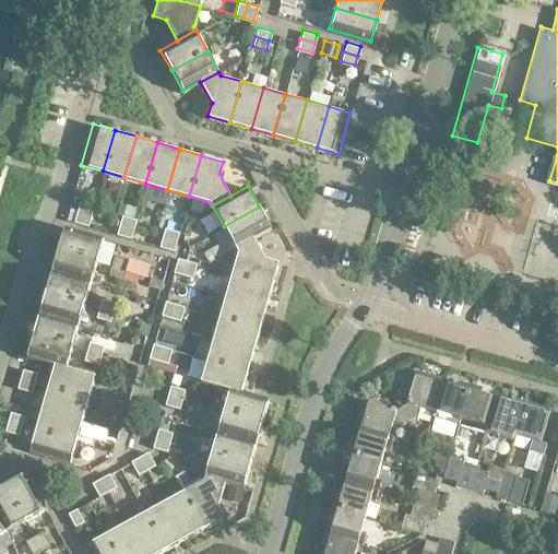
[(79,201),(76,211),(90,214),(93,205),(79,201)]
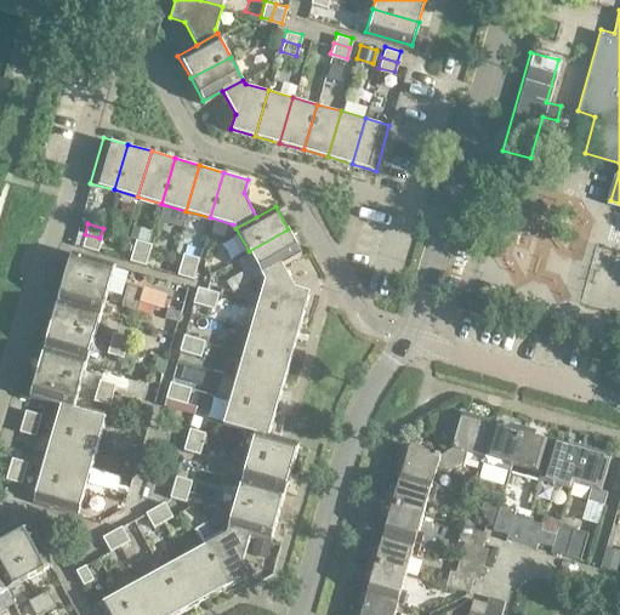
[(301,251),(288,229),(249,251),(261,274),(282,262),(301,251)]
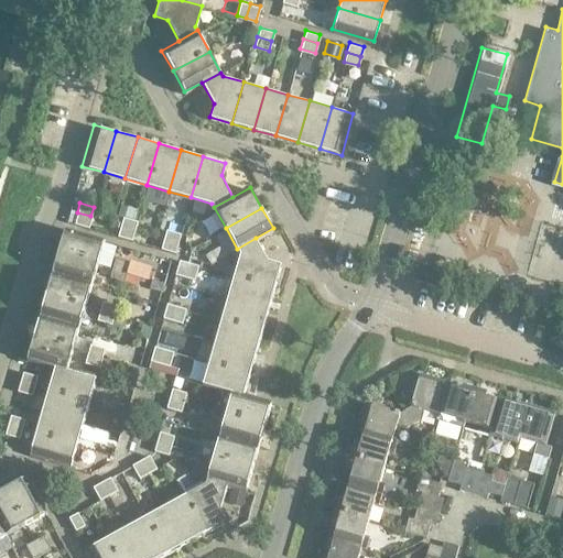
[(90,216),(77,212),(74,221),(88,226),(90,216)]
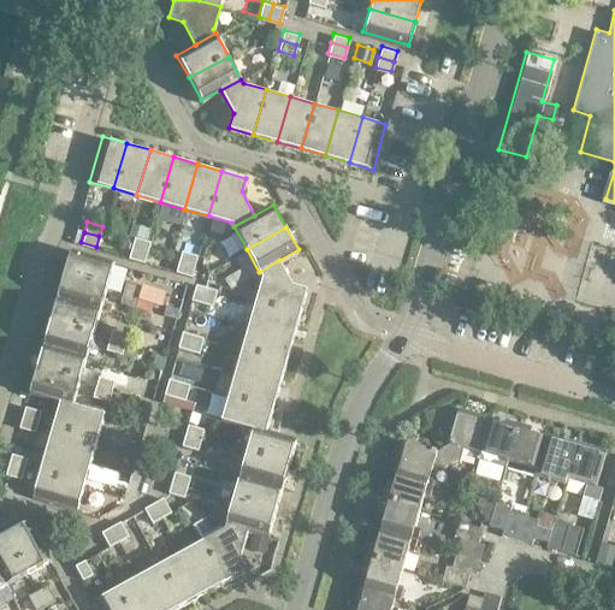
[(134,235),(130,246),(146,250),(149,240),(134,235)]
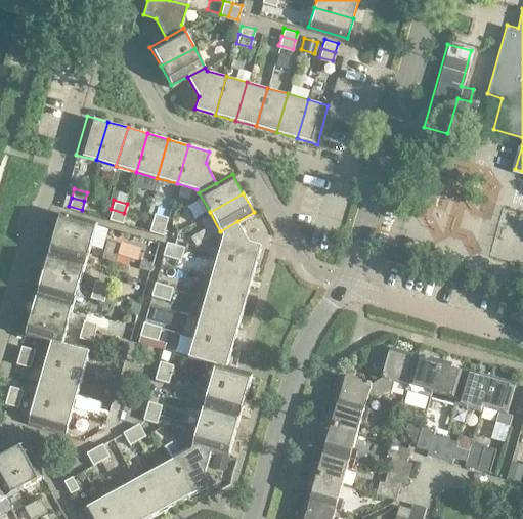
[(124,213),(111,209),(109,218),(122,221),(124,213)]
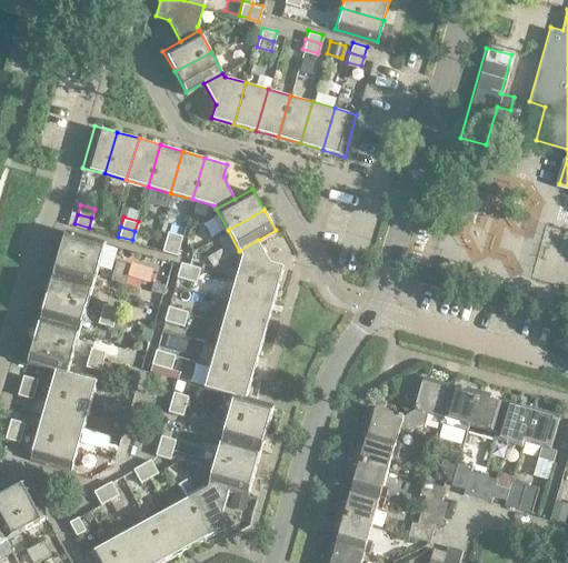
[(105,241),(65,229),(58,251),(98,262),(105,241)]
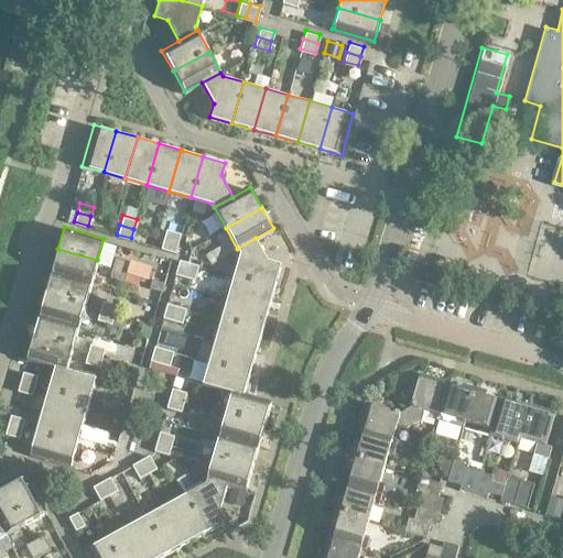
[(165,228),(163,237),(177,241),(180,232),(165,228)]
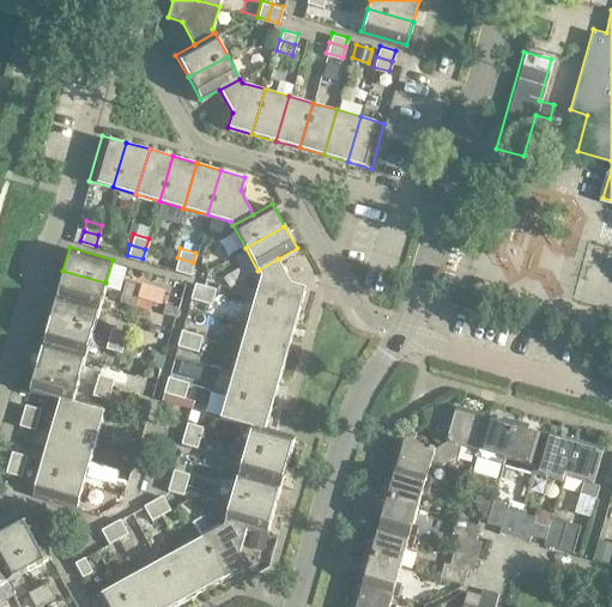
[(193,262),(177,258),(174,268),(191,273),(193,262)]
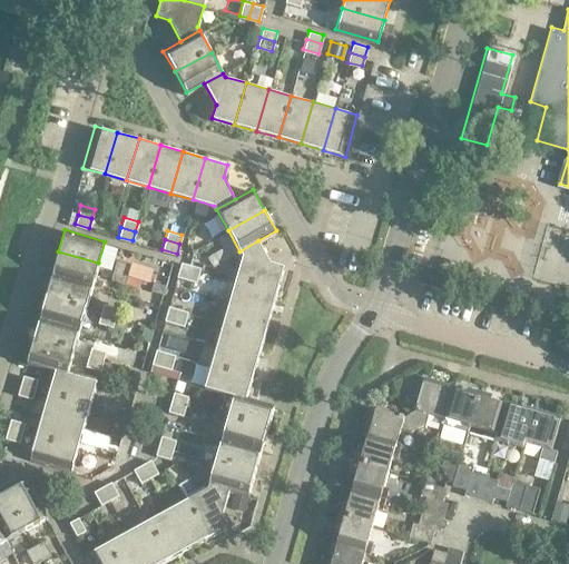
[(271,261),(258,240),(239,251),(242,255),(236,275),(277,288),(284,266),(271,261)]
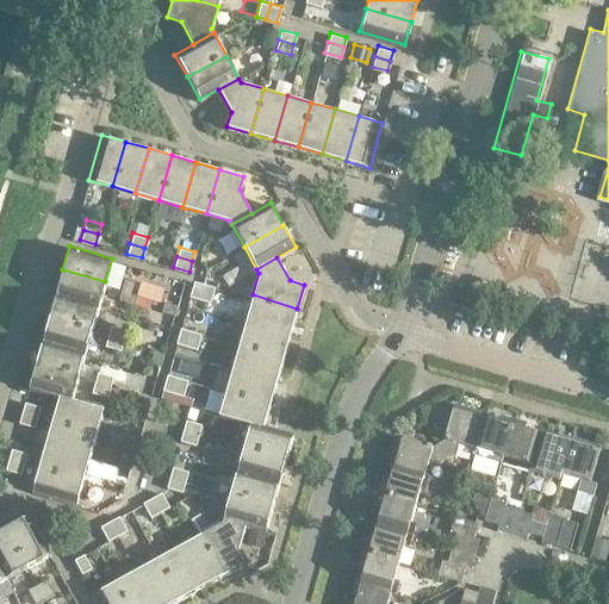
[(105,281),(62,269),(55,293),(98,305),(105,281)]
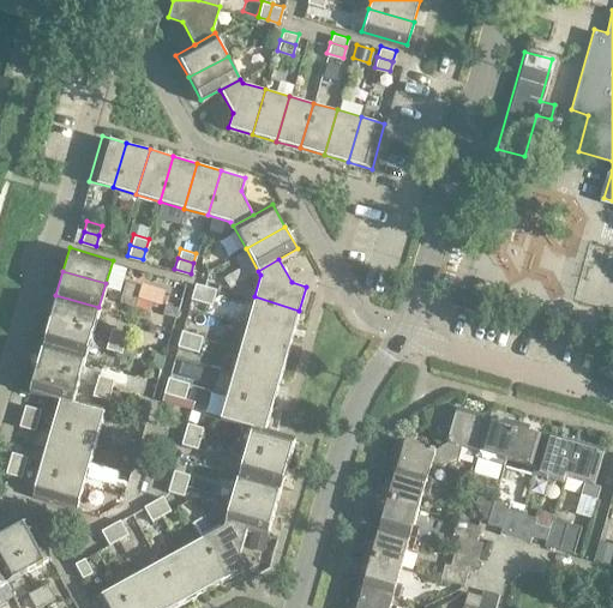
[(125,278),(122,289),(138,294),(140,283),(125,278)]
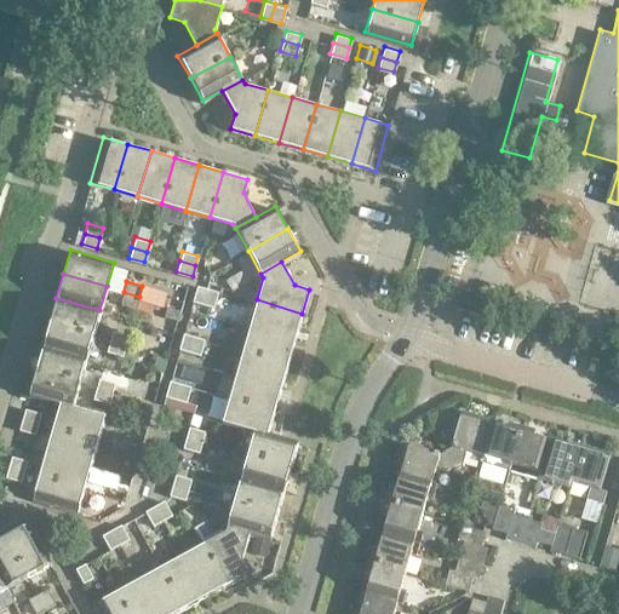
[(206,287),(196,283),(191,300),(202,303),(206,287)]
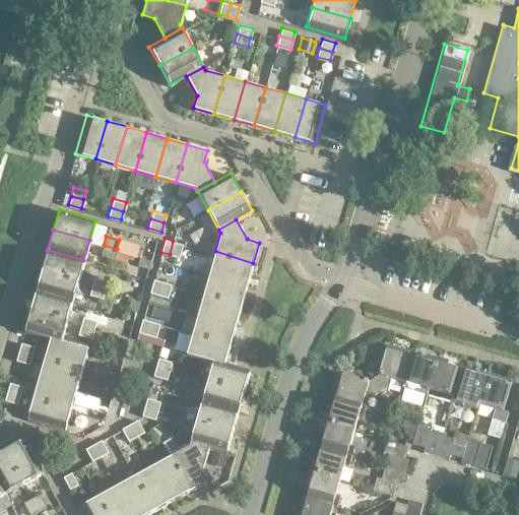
[(182,243),(173,241),(170,254),(178,257),(182,243)]
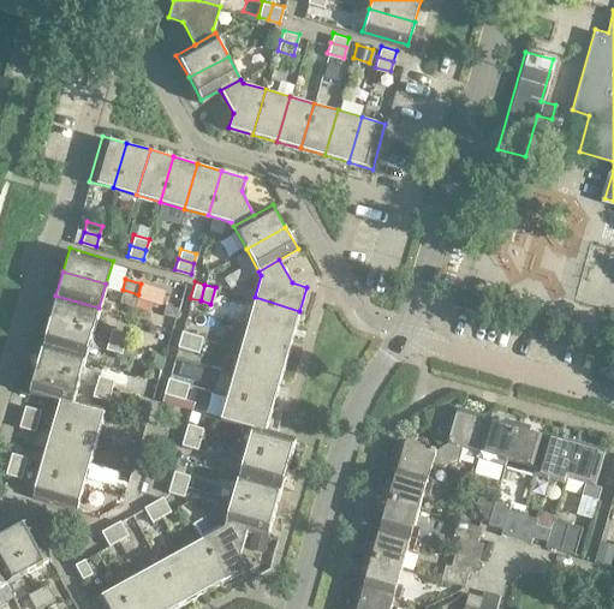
[(477,311),(482,294),(457,287),(452,304),(477,311)]
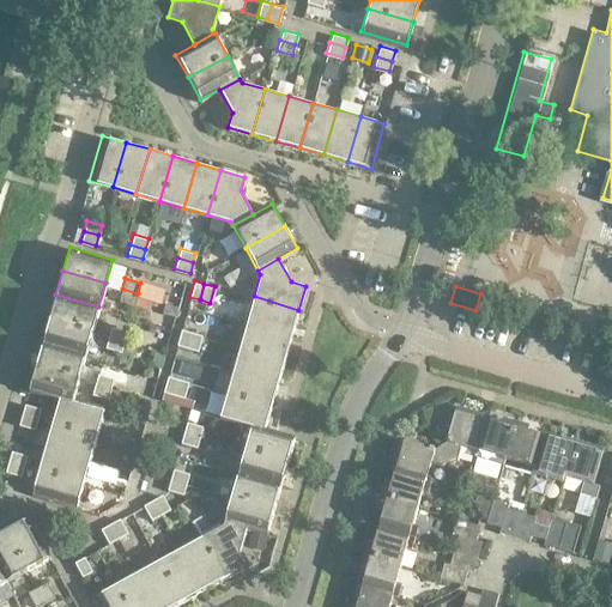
[(138,293),(122,289),(119,299),(134,304),(138,293)]
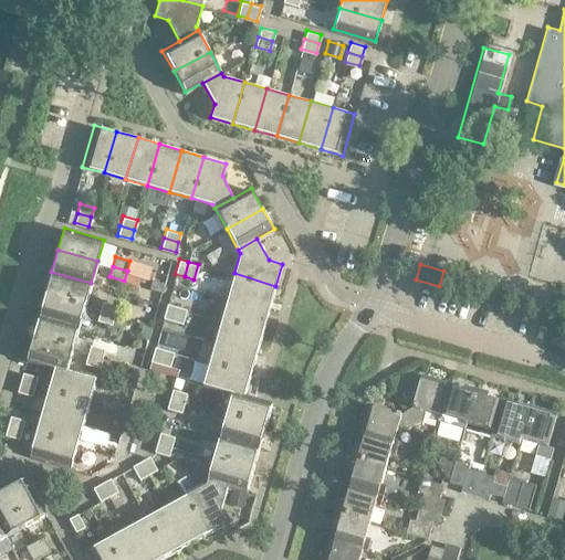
[(91,283),(51,272),(45,294),(85,305),(91,283)]
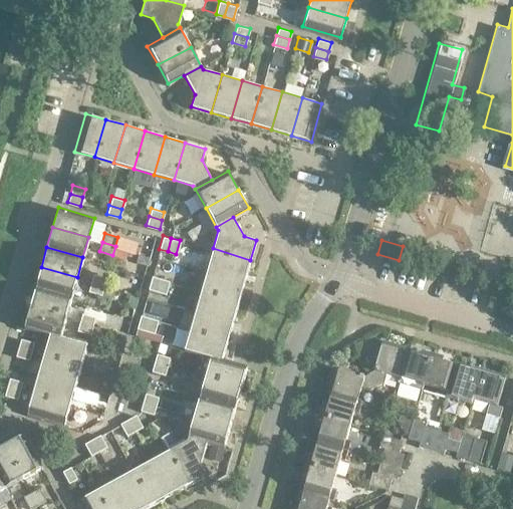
[(250,260),(213,248),(207,268),(244,280),(250,260)]
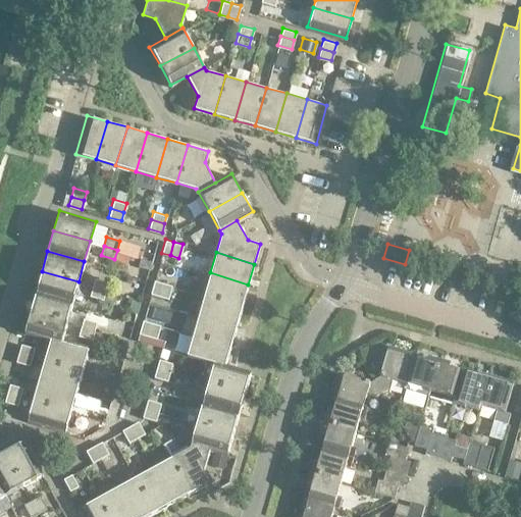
[(79,281),(42,271),(36,291),(72,302),(79,281)]
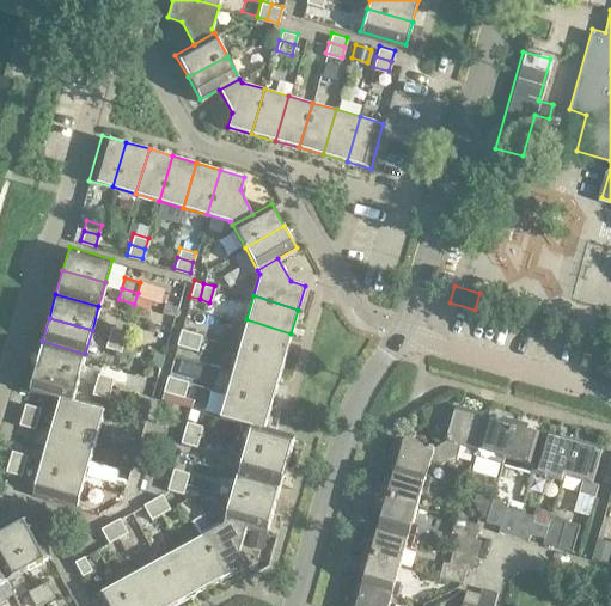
[(291,334),(246,319),(239,343),(283,357),(291,334)]
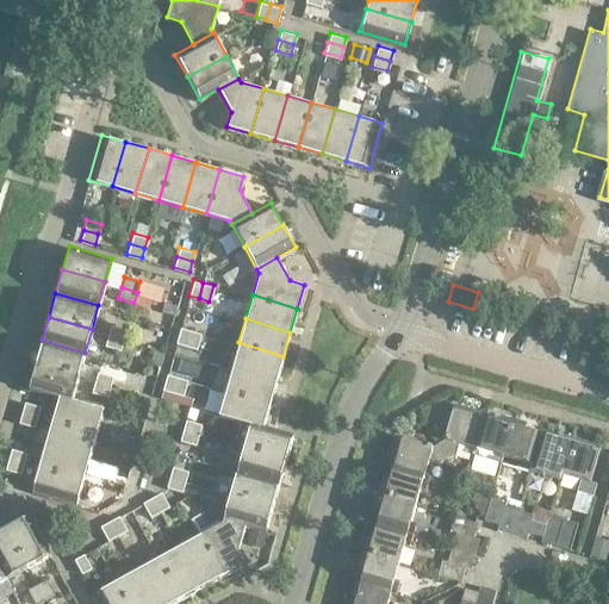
[(111,324),(107,334),(123,338),(126,329),(111,324)]
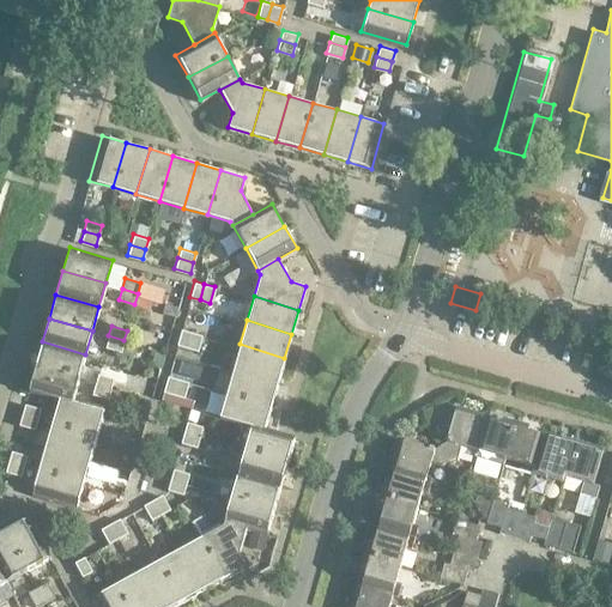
[(191,332),(181,328),(176,344),(187,346),(191,332)]
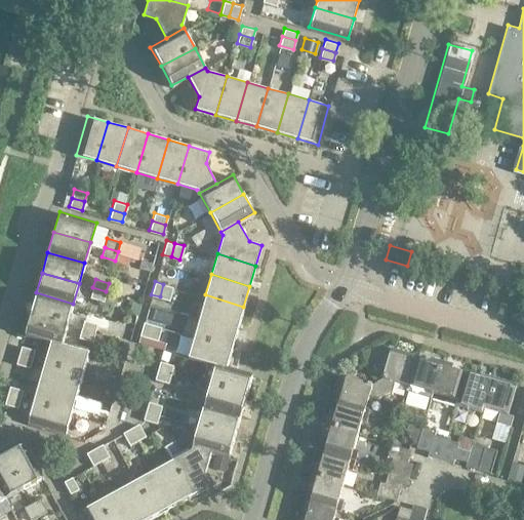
[(172,286),(163,284),(160,296),(168,300),(172,286)]
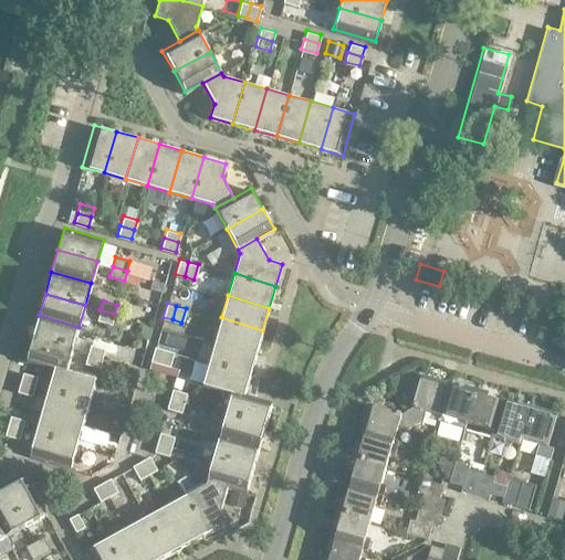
[(114,314),(100,309),(97,319),(111,324),(114,314)]
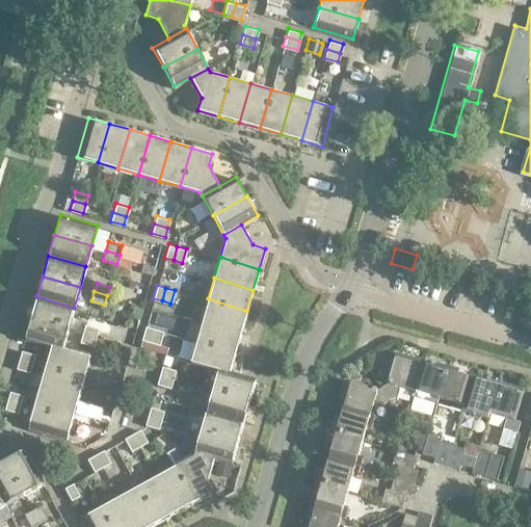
[(74,308),(36,296),(30,317),(68,328),(74,308)]
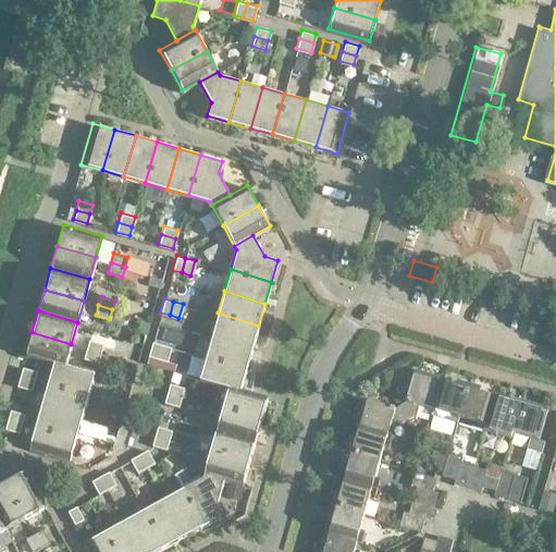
[(258,326),(218,313),(211,335),(252,347),(258,326)]
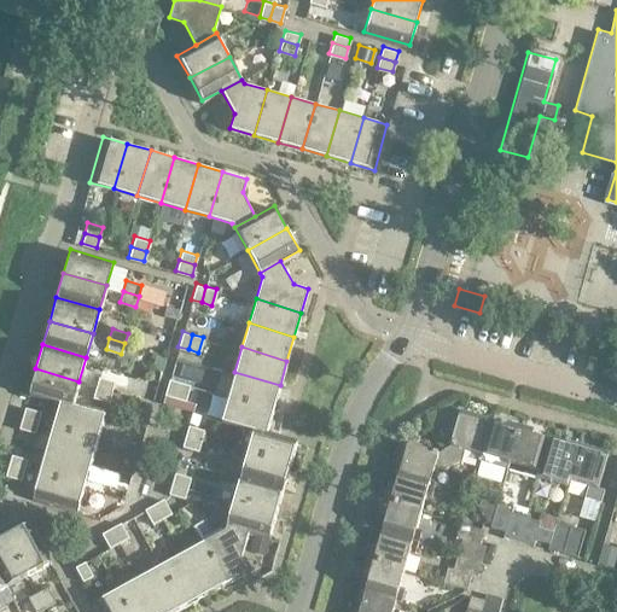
[(79,382),(35,368),(28,392),(58,401),(71,404),(79,382)]
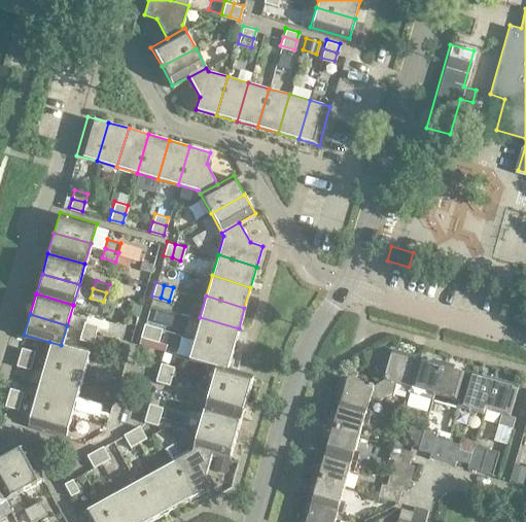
[(239,328),(200,317),(194,337),(233,349),(239,328)]
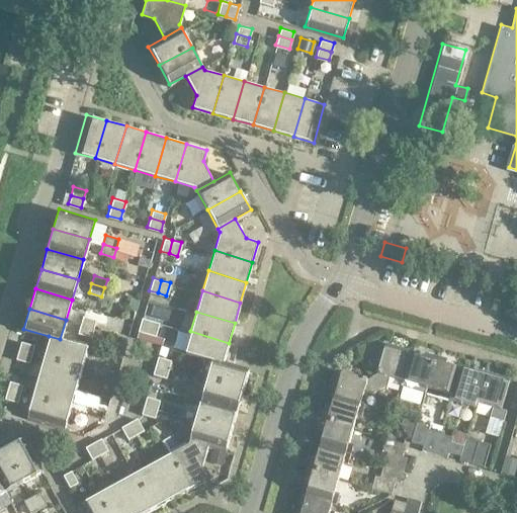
[(82,315),(80,323),(93,327),(95,318),(82,315)]
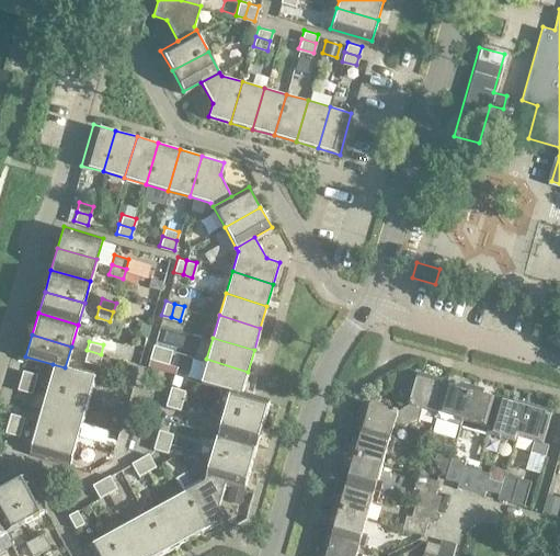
[(162,345),(153,343),(149,358),(158,360),(162,345)]
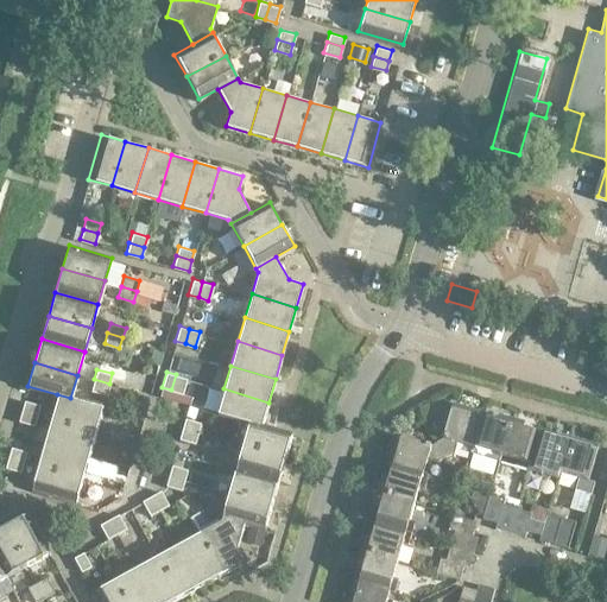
[(187,378),(176,374),(171,390),(182,393),(187,378)]
